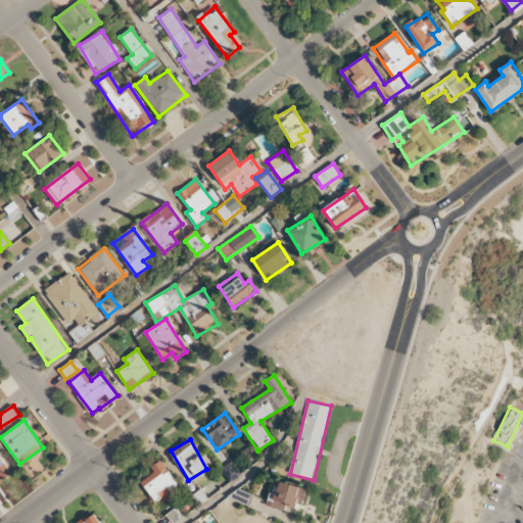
[(0,482),(11,474),(0,458),(0,482)]
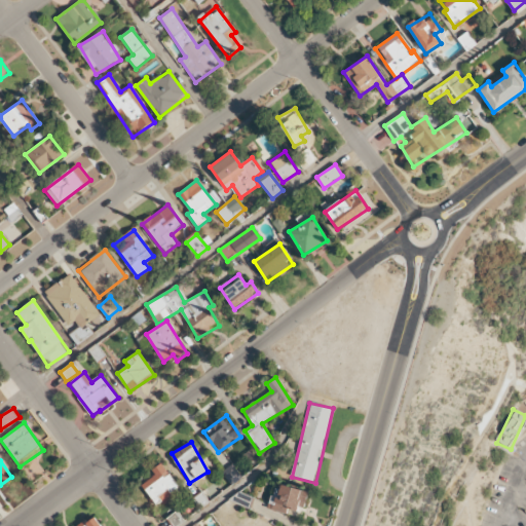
[(142,484),(155,505),(179,490),(162,463),(151,470),(155,476),(142,484)]
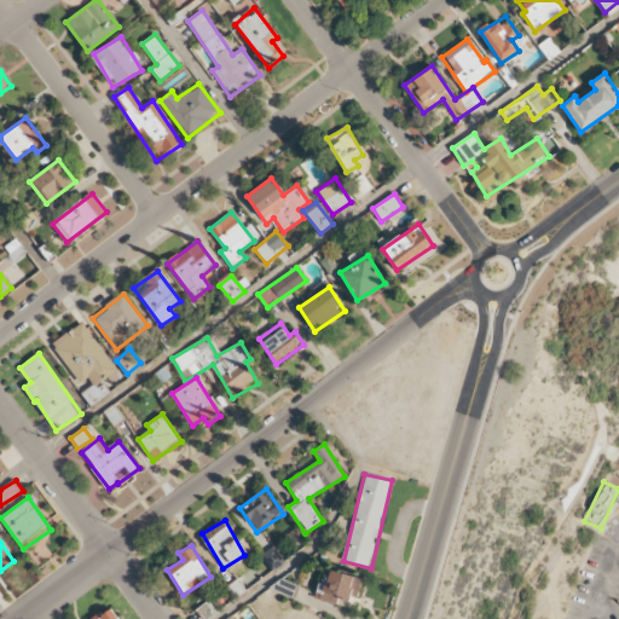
[(264,557),(276,568),(284,559),(272,548),(264,557)]
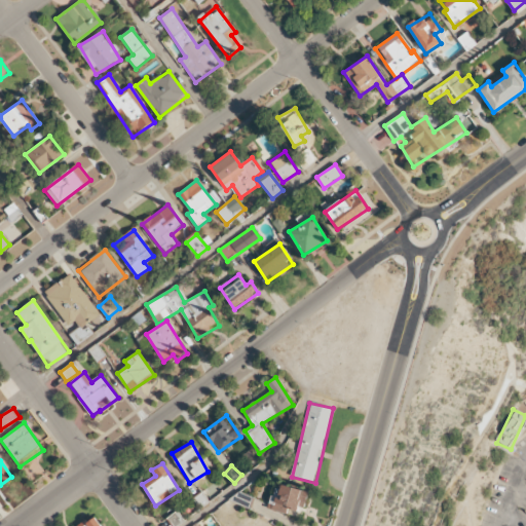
[(288,508),(304,511),(308,491),(275,484),(270,510),(287,513),(288,508)]
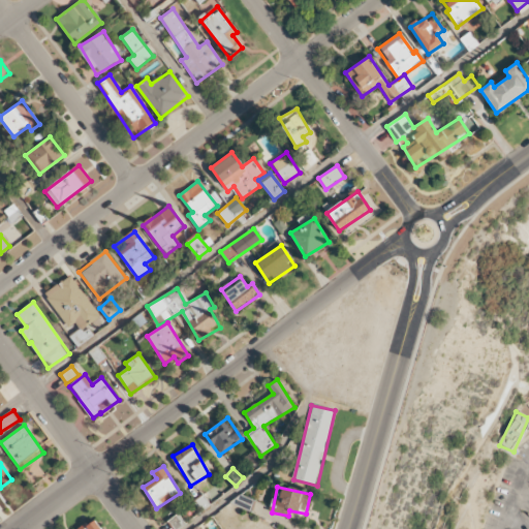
[(168,520),(174,528),(177,528),(185,525),(179,514),(168,520)]
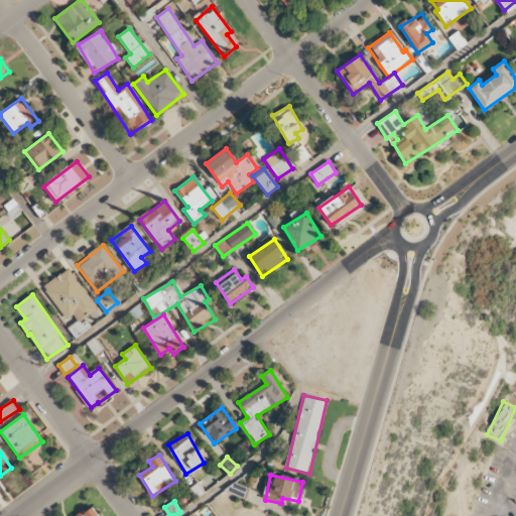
[(99,515),(93,506),(77,515),(99,515)]
